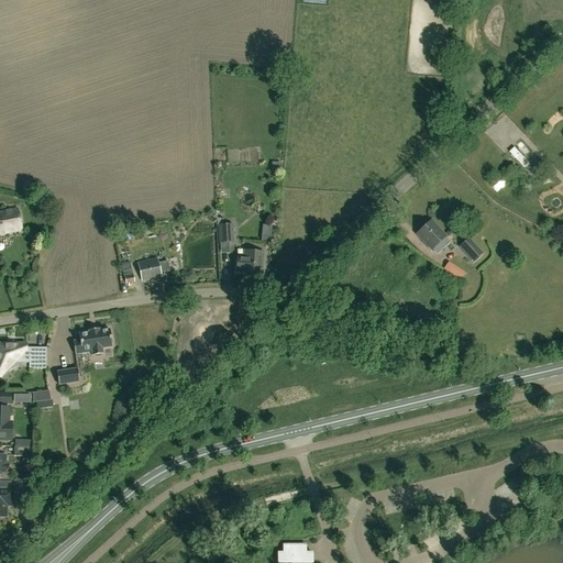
[(521,145),(512,150),(518,164),(528,161),(521,145)]
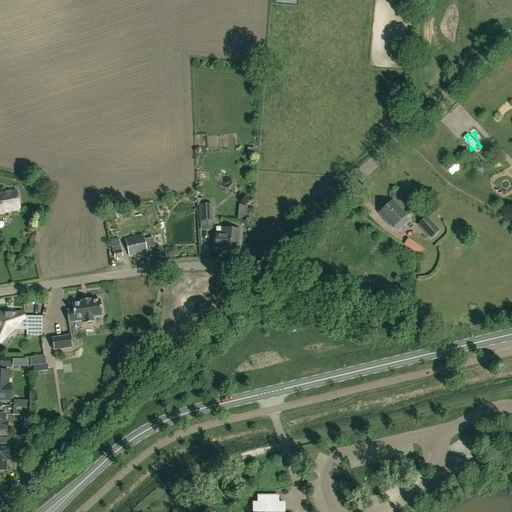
[(0,212),(20,209),(16,190),(0,193),(0,212)]
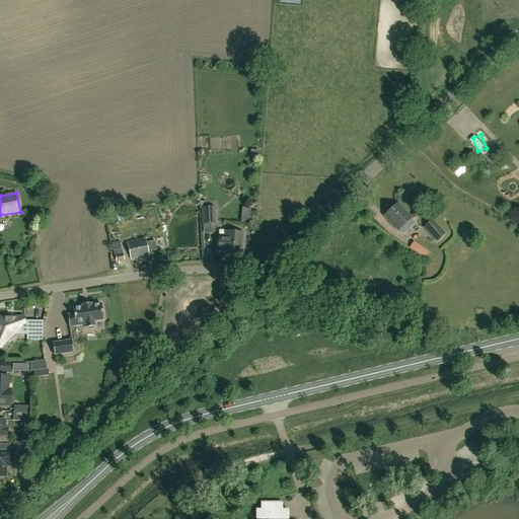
[(203,208),(203,201),(199,202),(202,225),(216,224),(215,207),(203,208)]
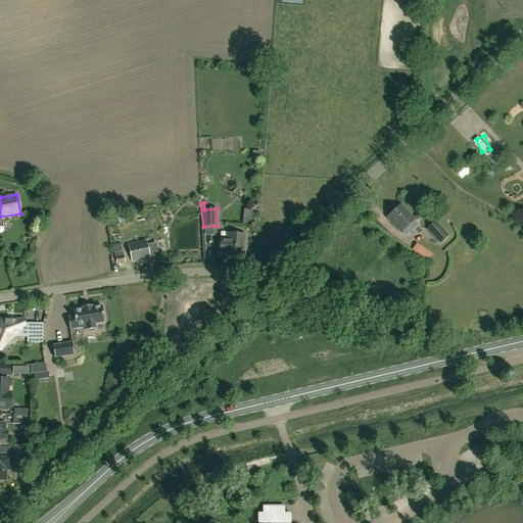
[(400,232),(414,221),(399,205),(387,218),(400,232)]
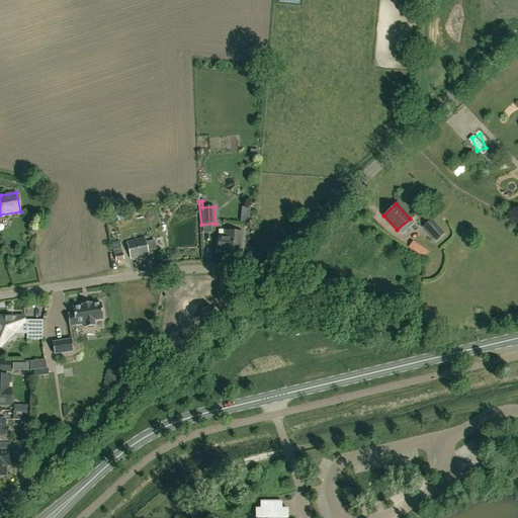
[(435,242),(444,233),(431,219),(422,228),(435,242)]
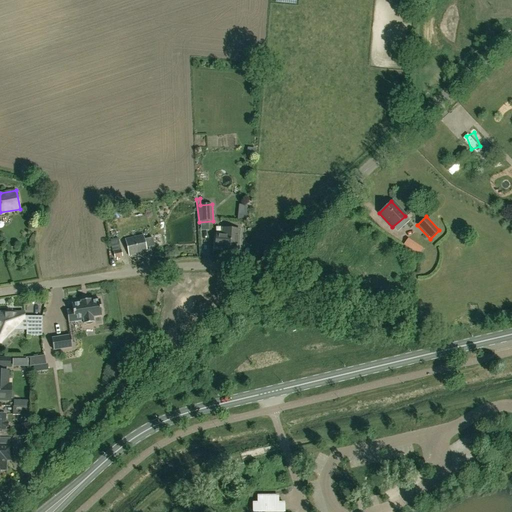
[(238,250),(239,230),(223,228),(222,234),(216,234),(215,247),(221,247),(221,248),(238,250)]
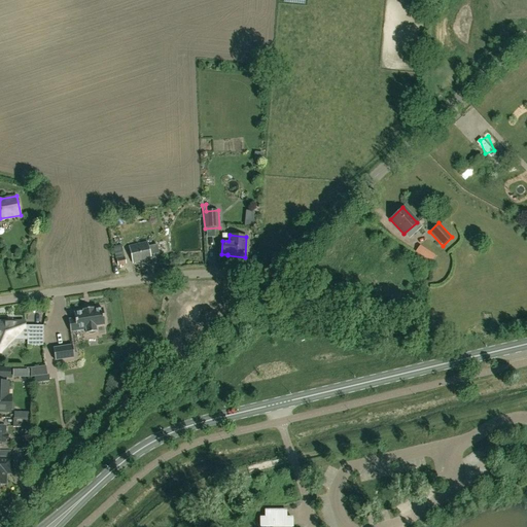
[(118,266),(127,265),(121,242),(112,244),(118,266)]
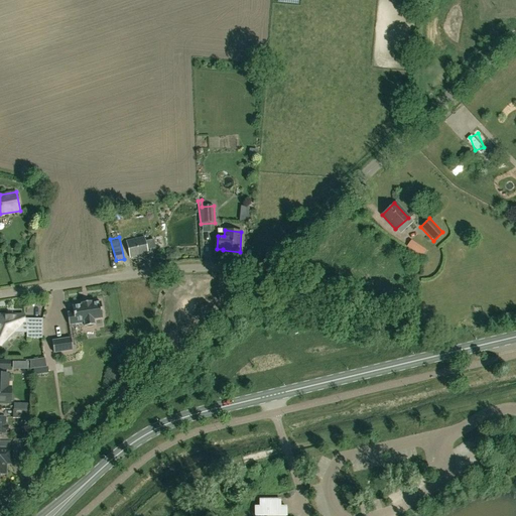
[(130,258),(148,254),(144,237),(126,241),(130,258)]
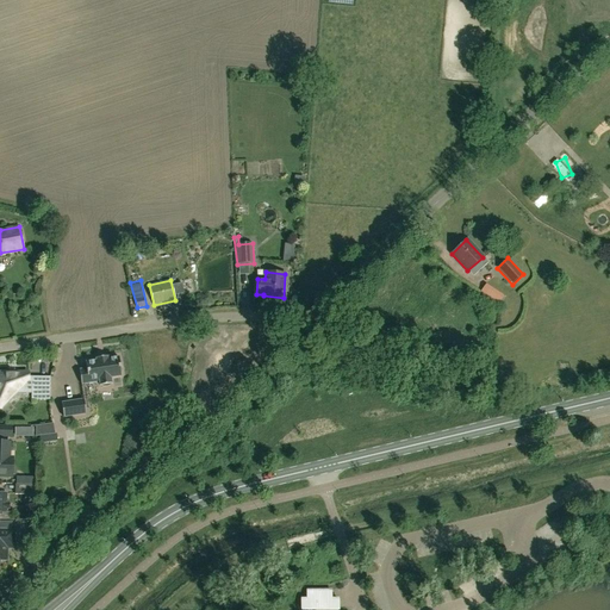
[(86,369),(79,371),(81,385),(99,383),(100,386),(101,386),(104,387),(106,387),(109,386),(111,385),(111,379),(122,377),(118,359),(107,360),(107,358),(95,359),(95,361),(85,363),(86,369)]
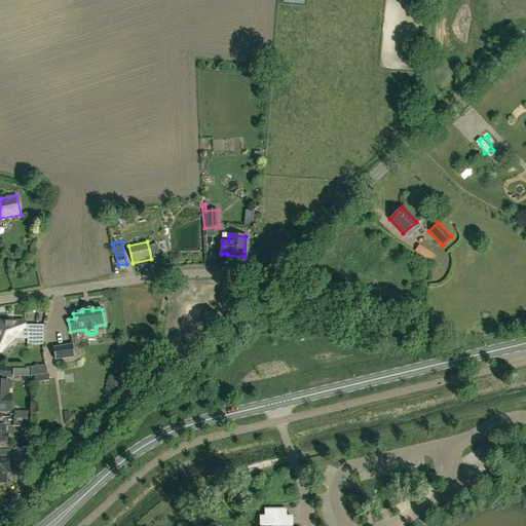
[(0,322),(0,351),(1,350),(2,351),(7,347),(6,346),(25,328),(25,322),(0,322)]
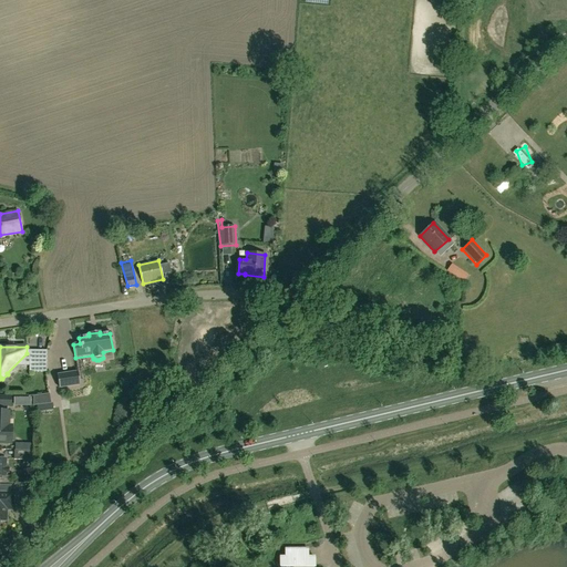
[(59,388),(80,385),(78,371),(58,374),(59,388)]
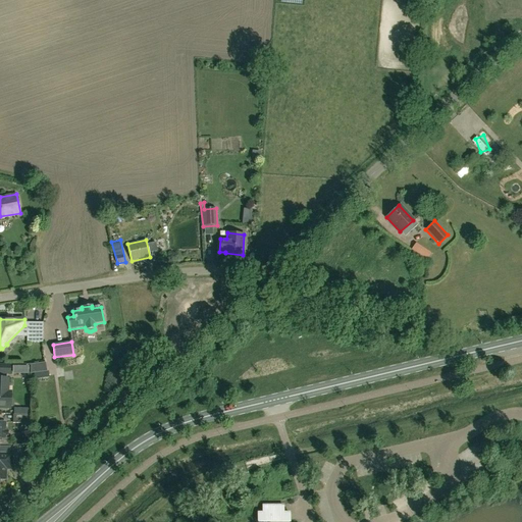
[(31,374),(47,372),(46,362),(31,365),(31,374)]
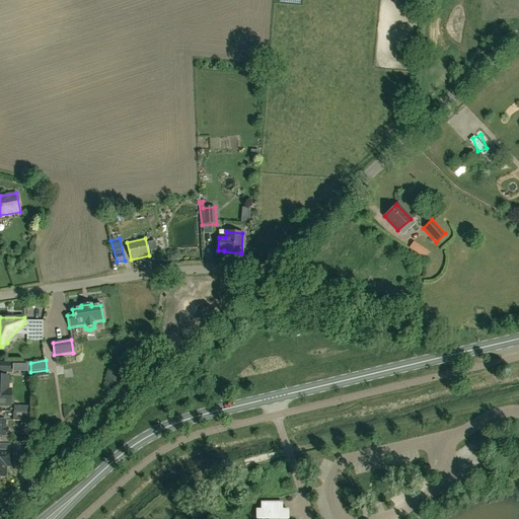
[(0,371),(9,372),(10,363),(0,363),(0,371)]
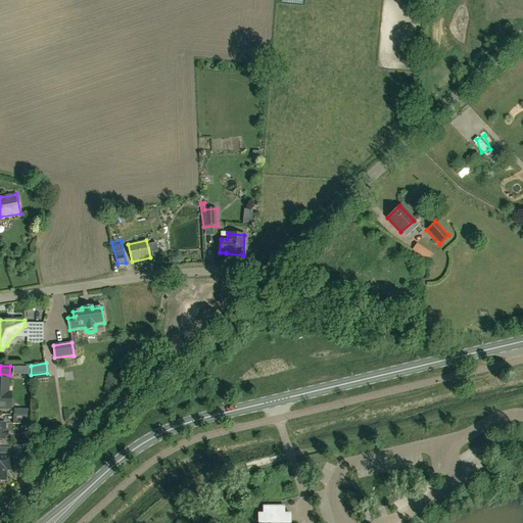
[(8,392),(9,380),(0,379),(0,409),(10,410),(10,392),(8,392)]
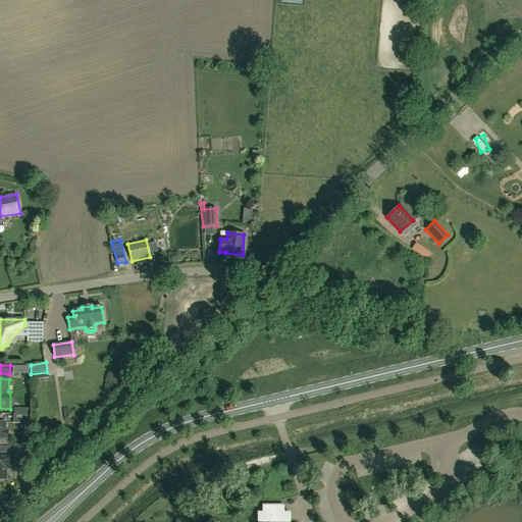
[(30,423),(30,414),(13,414),(13,415),(13,423),(30,423)]
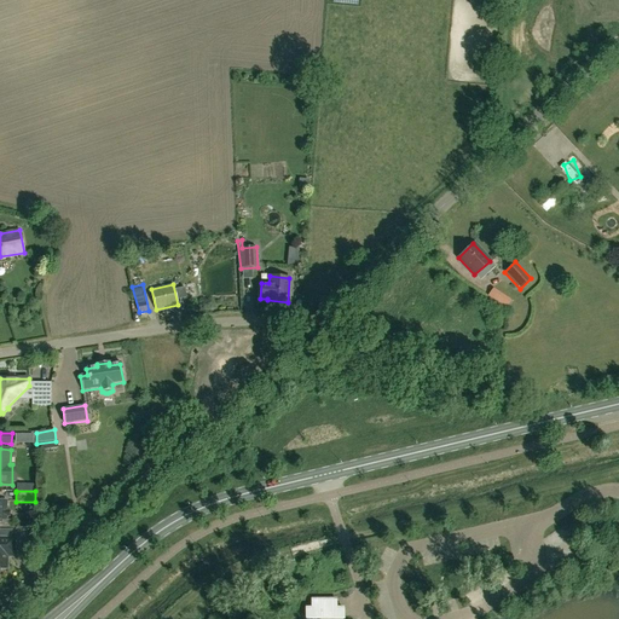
[(11,539),(11,531),(0,530),(0,567),(7,568),(7,556),(15,556),(15,539),(11,539)]
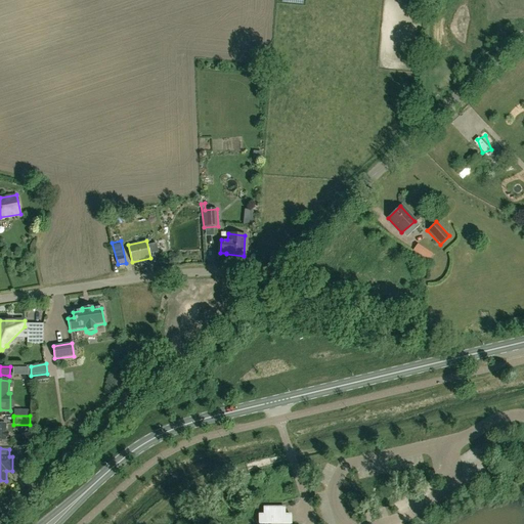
[(259,523),(291,523),(291,514),(285,514),(285,507),(264,507),(264,515),(259,515),(259,523)]
